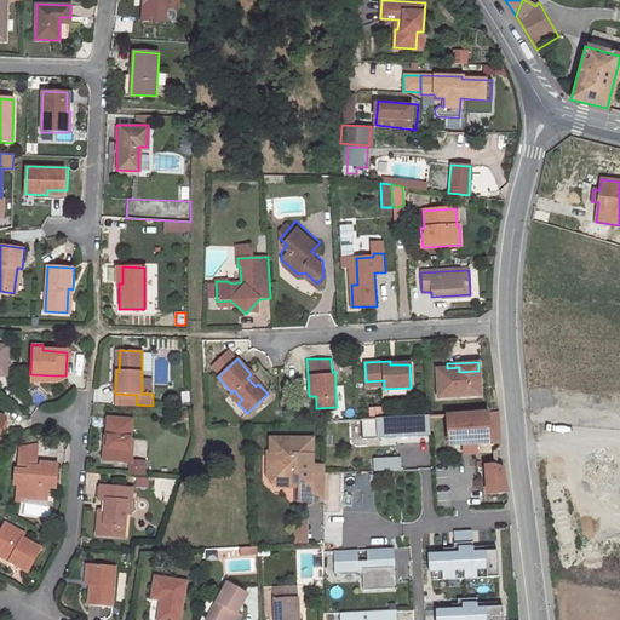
[(447,368),(437,368),(438,397),(480,395),(478,371),(459,372),(459,367),(447,368)]
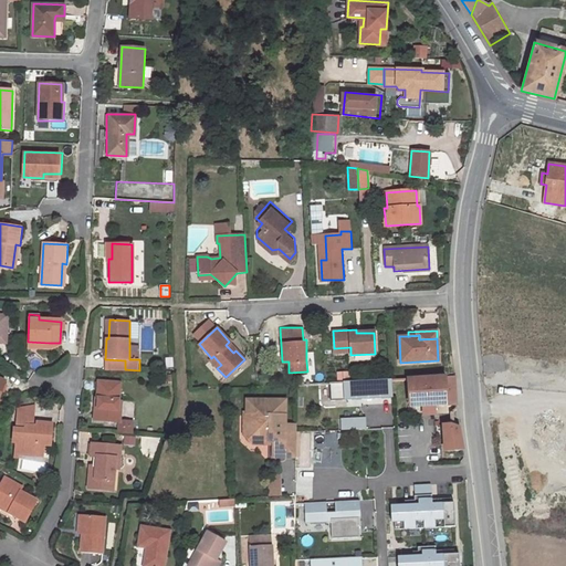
[(229,342),(226,345),(233,353),(236,350),(229,342)]
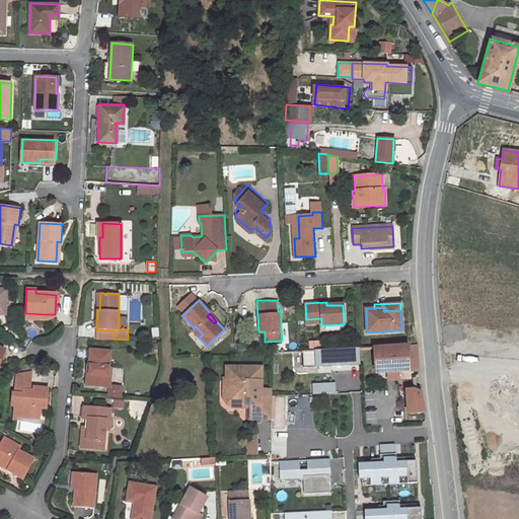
[(194,328),(192,329),(199,338),(203,335),(196,326),(194,328)]
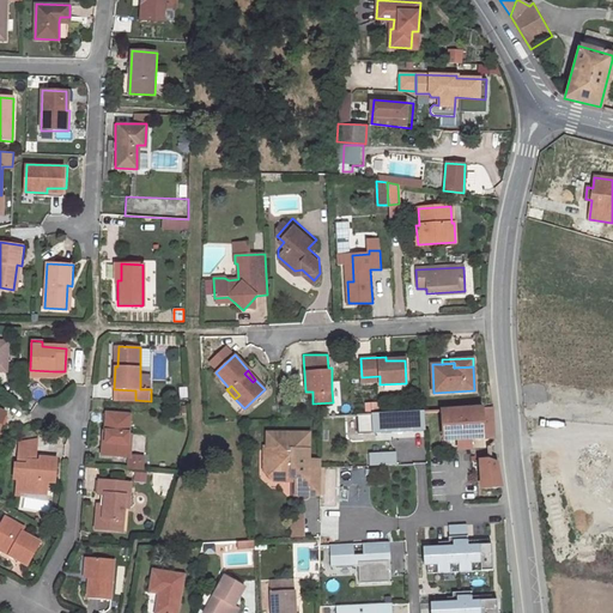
[(114,400),(135,400),(135,390),(114,389),(114,400)]
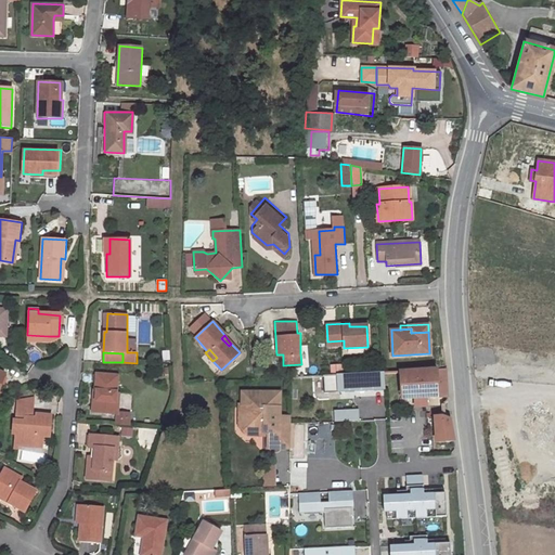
[(332,364),(333,373),(346,373),(345,364),(332,364)]
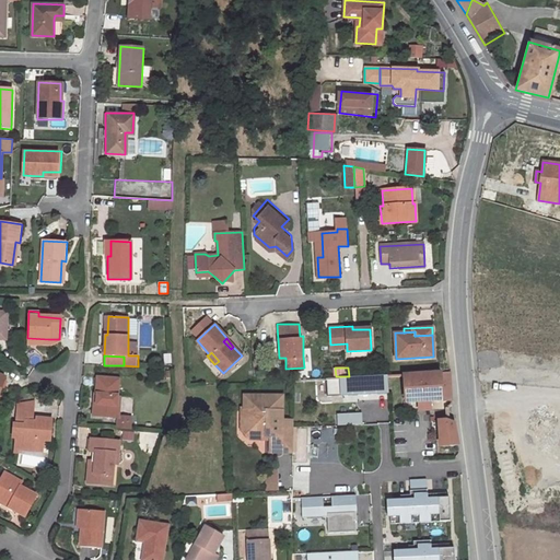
[(450,372),(403,374),(405,403),(418,401),(419,409),(431,408),(430,400),(451,400),(450,372)]
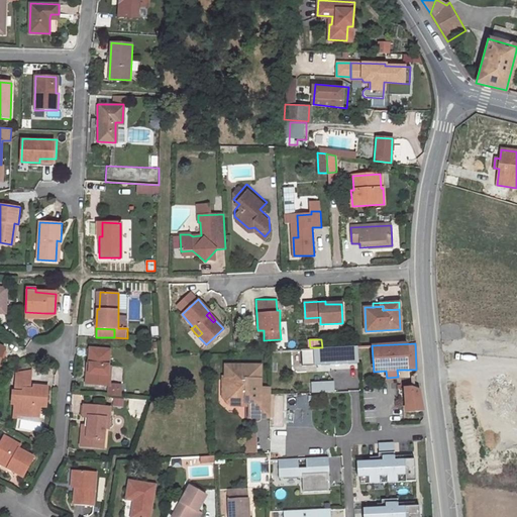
[(356,346),(314,348),(315,365),(357,363),(356,346)]
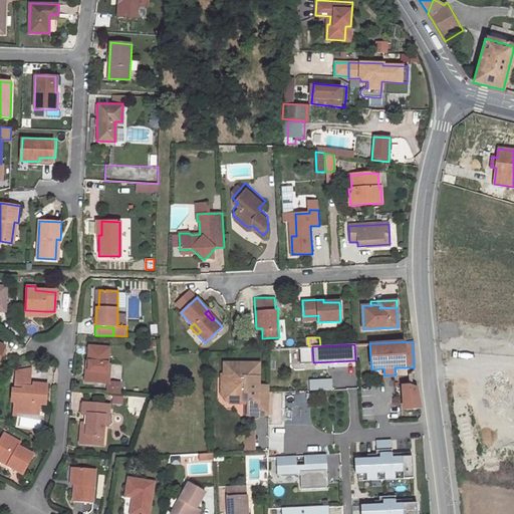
[(313,362),(312,346),(297,347),(268,348),(268,368),(313,366),(313,362)]
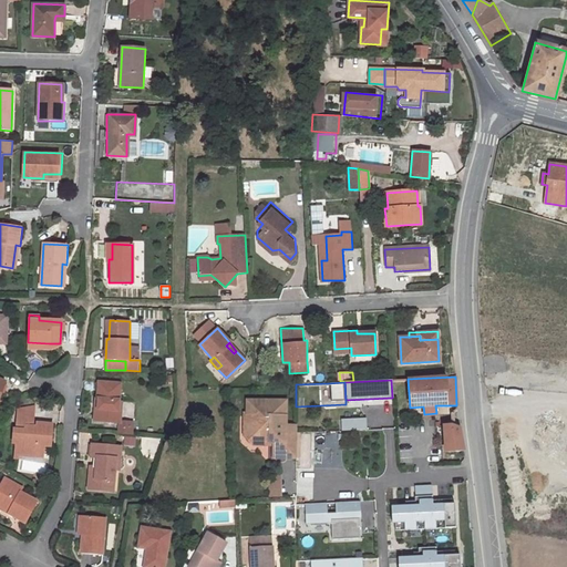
[(95,410),(94,421),(120,423),(121,412),(117,412),(119,403),(120,385),(99,383),(98,401),(100,401),(100,410),(95,410)]
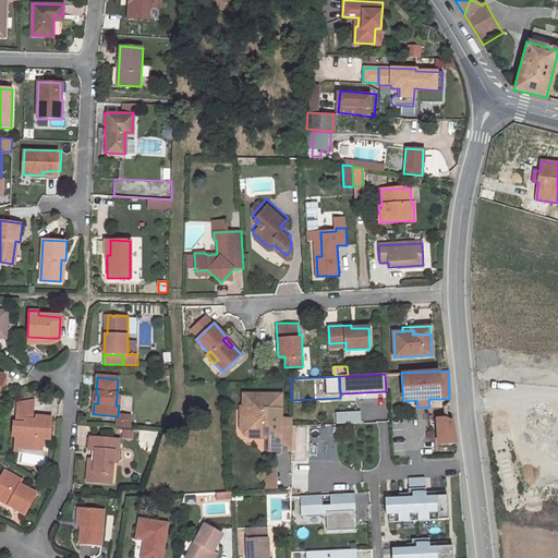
[(240,392),(239,407),(280,407),(280,392),(240,392)]
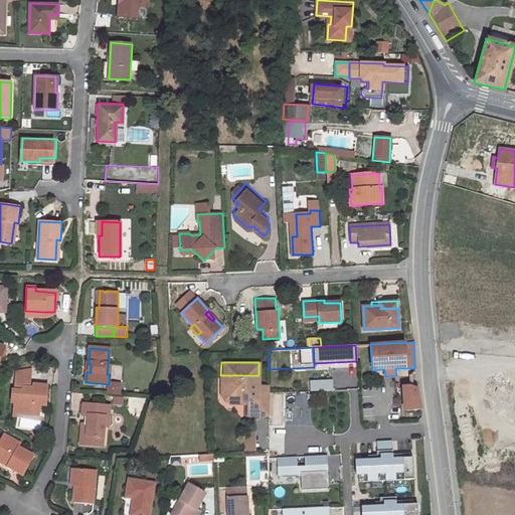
[(29,384),(30,369),(19,370),(15,386),(23,388),(22,392),(14,389),(11,401),(14,401),(13,414),(15,415),(15,411),(30,413),(31,410),(38,411),(38,403),(39,398),(45,398),(46,384),(32,383),(32,387),(23,386),(23,383),(29,384)]
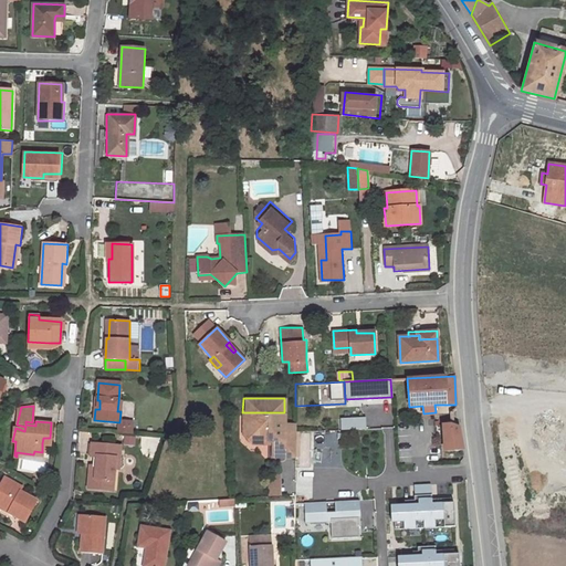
[(273,458),(295,458),(295,422),(284,422),(284,412),(242,412),(242,437),(251,446),(273,446),(273,458)]
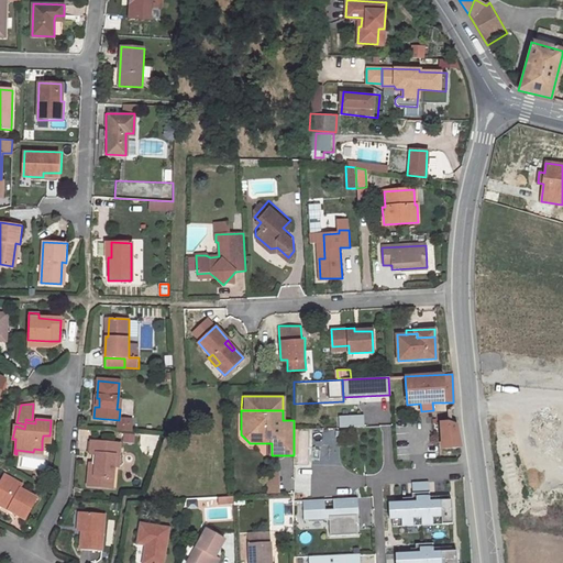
[(339,416),(339,428),(366,428),(366,416),(339,416)]
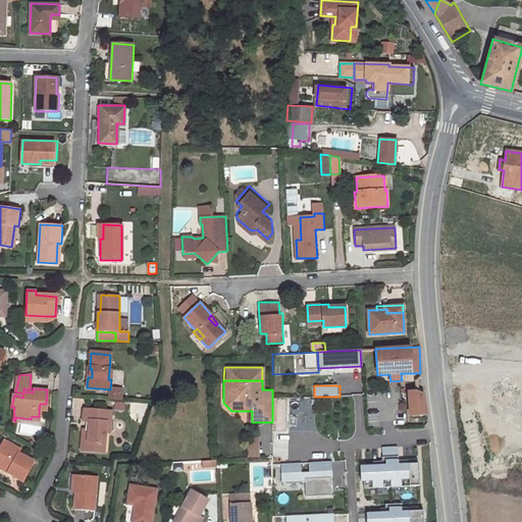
[(416,390),(407,392),(409,416),(426,415),(421,392),(416,390)]
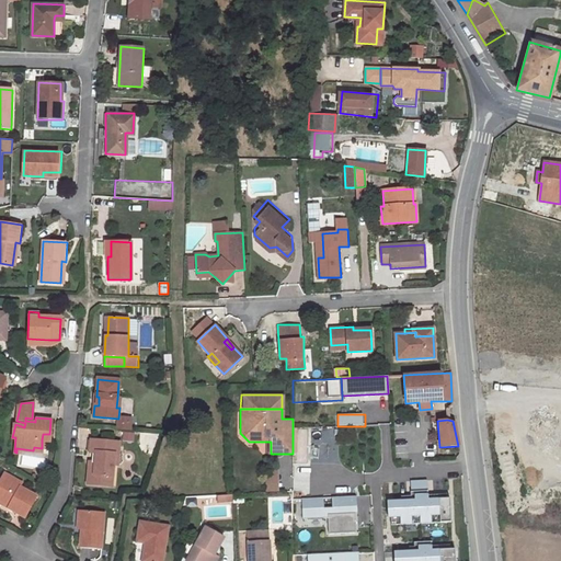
[(91,439),(91,453),(92,453),(96,453),(95,471),(89,471),(88,484),(103,485),(104,477),(112,477),(113,465),(117,464),(118,442),(91,439)]
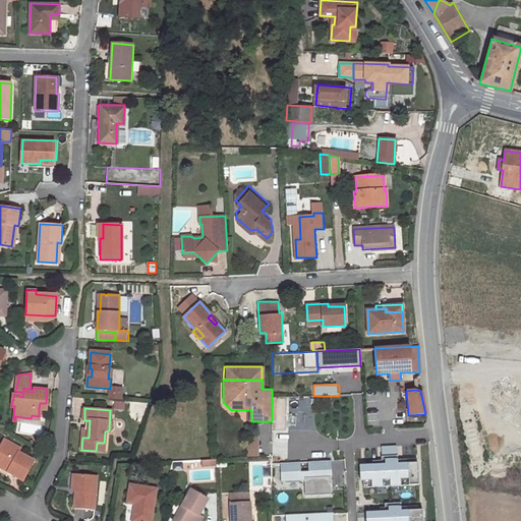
[(249,437),(249,456),(262,457),(262,437),(249,437)]
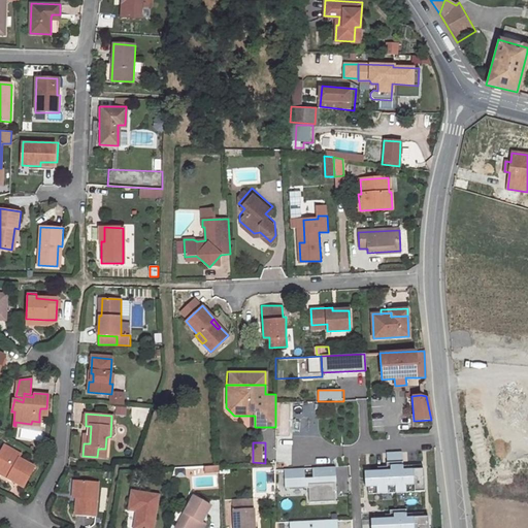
[(0,453),(0,469),(8,474),(7,477),(22,486),(33,466),(19,458),(21,454),(4,446),(0,453)]
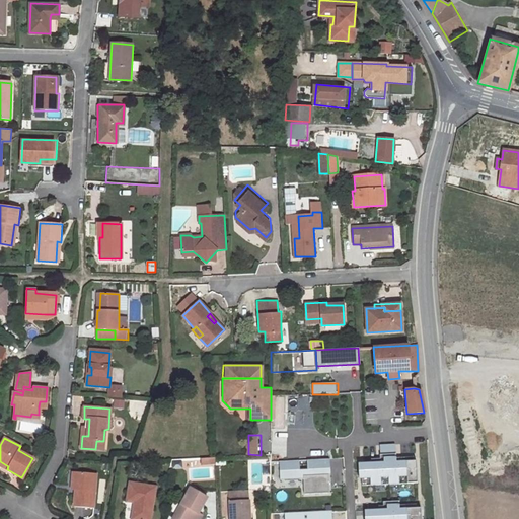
[(96,441),(95,449),(103,450),(103,441),(96,441)]
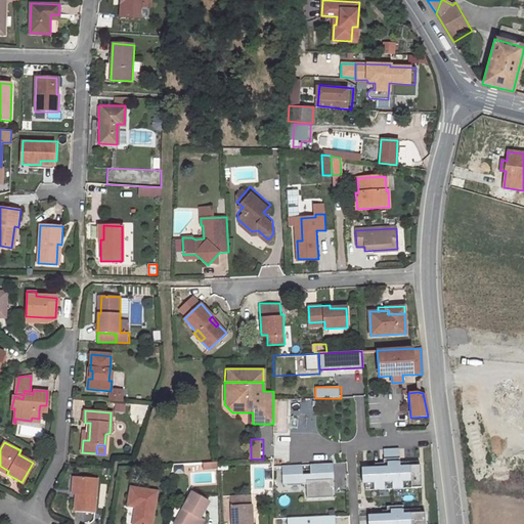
[(396,489),(428,487),(426,464),(403,466),(402,448),(385,449),(385,466),(365,467),(365,484),(377,484),(377,491),(390,490),(389,482),(395,482),(396,489)]
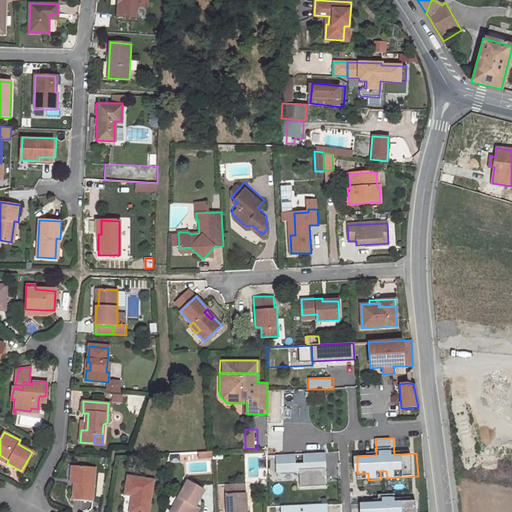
[(328,452),(277,455),(278,475),(298,473),(329,471),(328,452)]
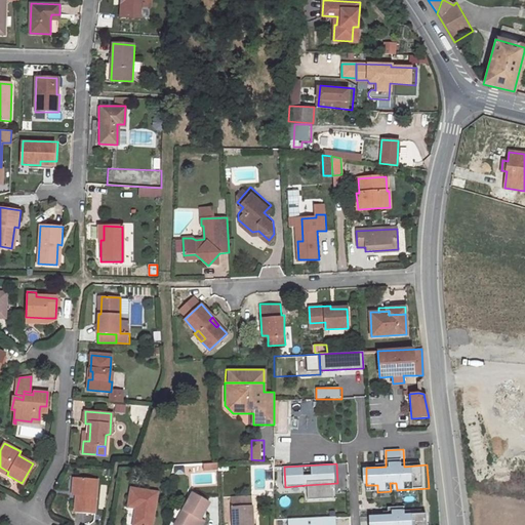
[(75,495),(75,513),(95,514),(96,479),(76,479),(75,495)]
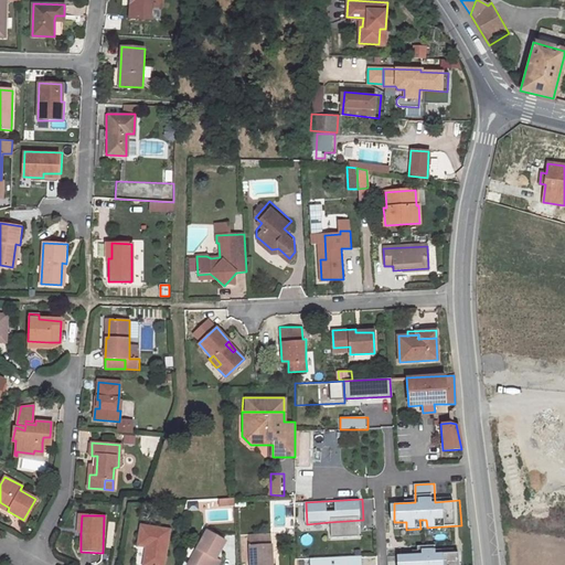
[(364,537),(363,520),(329,522),(330,540),(364,537)]
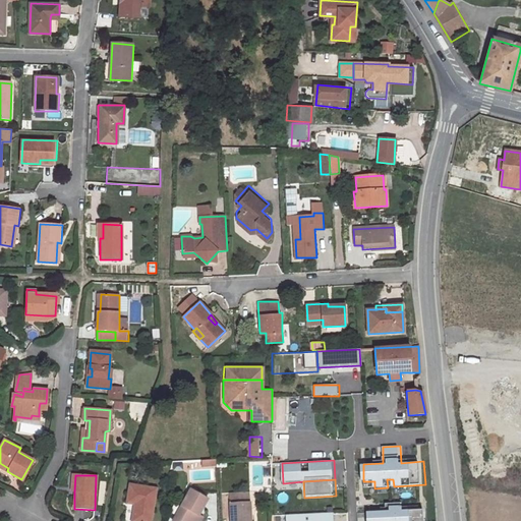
[(129,485),(126,503),(134,505),(131,520),(151,520),(156,489),(129,485)]
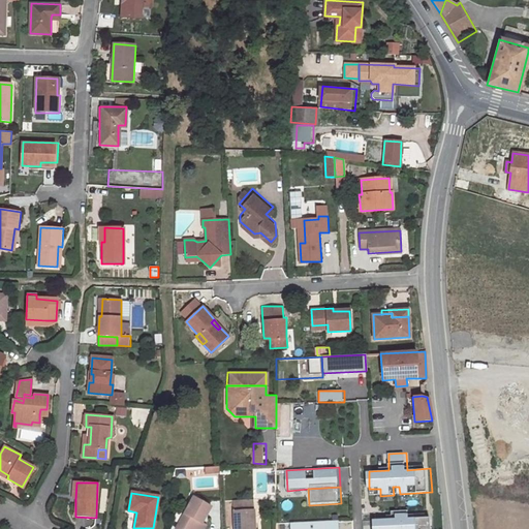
[(193,497),(175,528),(196,528),(200,523),(211,506),(193,497)]
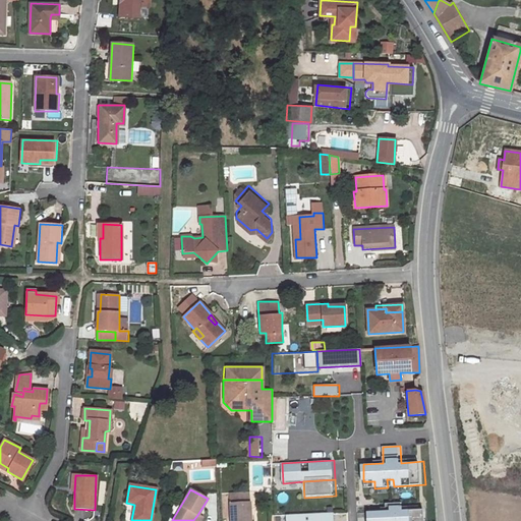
[(247,502),(246,493),(231,494),(231,503),(247,502)]
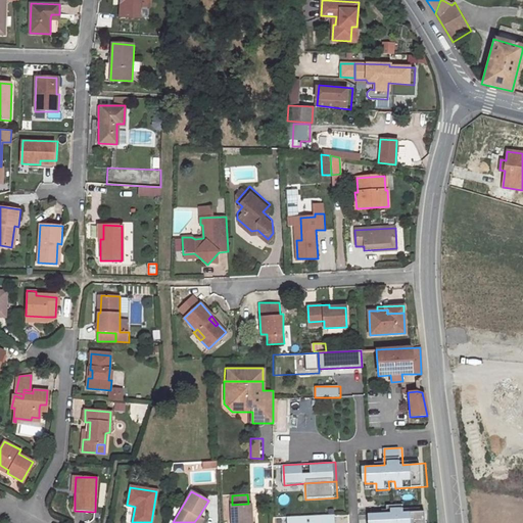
[(248,504),(230,505),(230,522),(251,522),(251,504),(248,504)]
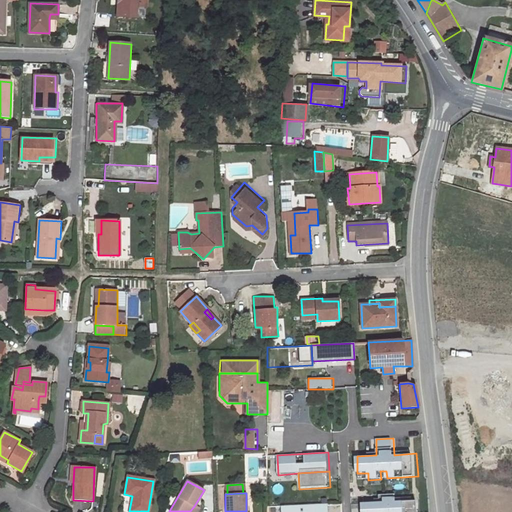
[(421,511),(421,498),(385,499),(386,502),(363,502),(362,511),(421,511)]
